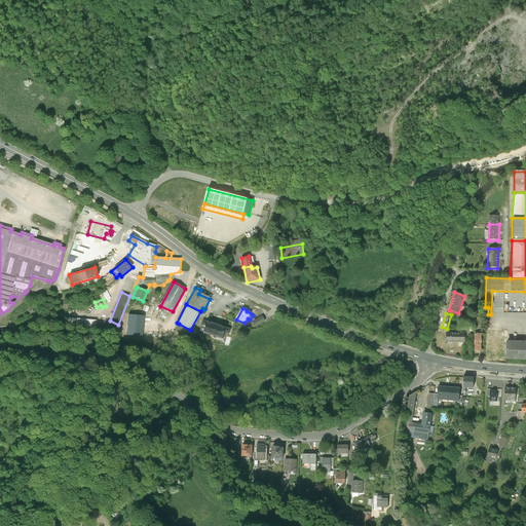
[(144,316),(129,315),(127,332),(143,334),(144,316)]
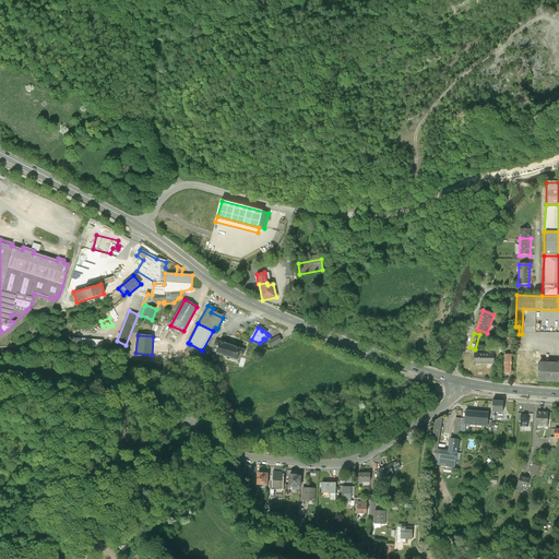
[(270,342),(274,348),(278,347),(276,344),(282,342),(278,336),(270,342)]
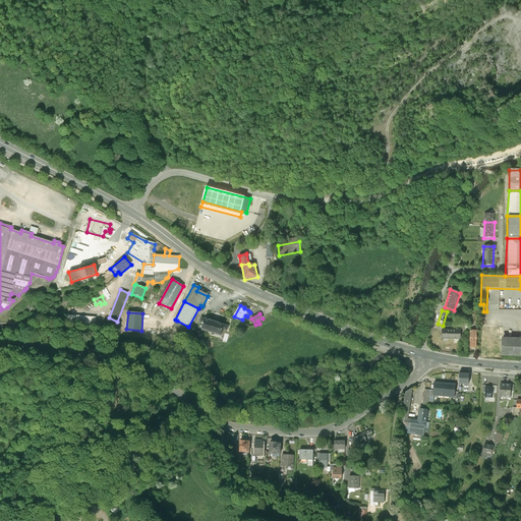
[(96,317),(67,314),(66,324),(95,326),(96,317)]
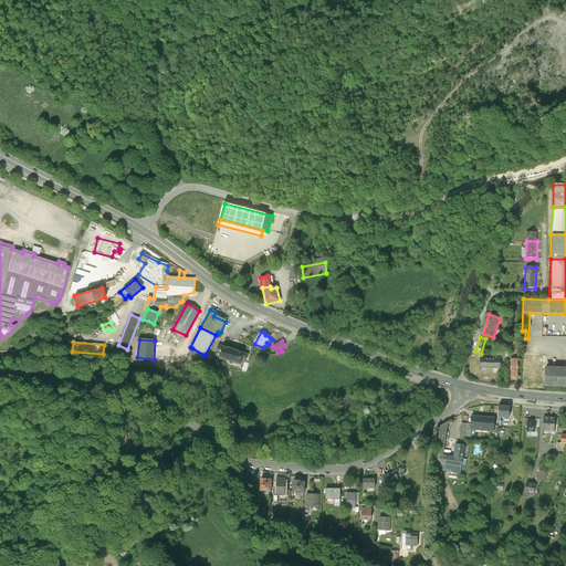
[(249,354),(219,345),(217,350),(221,352),(220,358),(230,362),(229,363),(232,364),(233,363),(240,365),(242,358),(247,359),(249,354)]
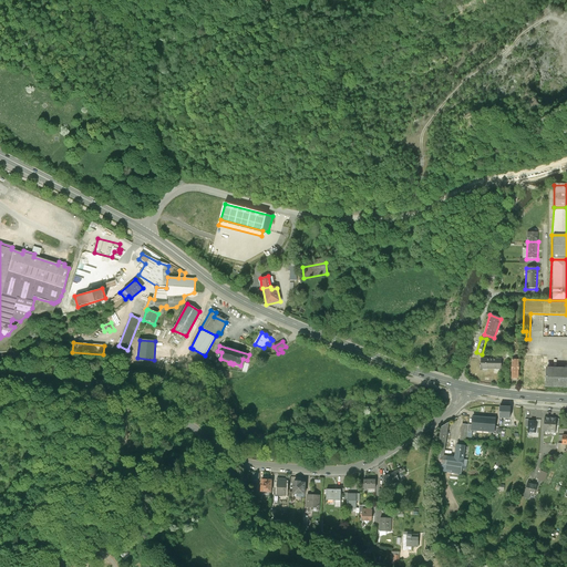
[(205,356),(193,349),(189,354),(197,361),(199,358),(203,361),(205,356)]
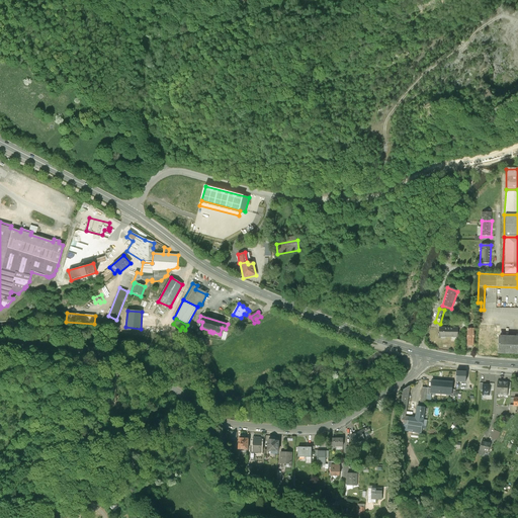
[(439,328),(438,338),(457,338),(457,329),(439,328)]
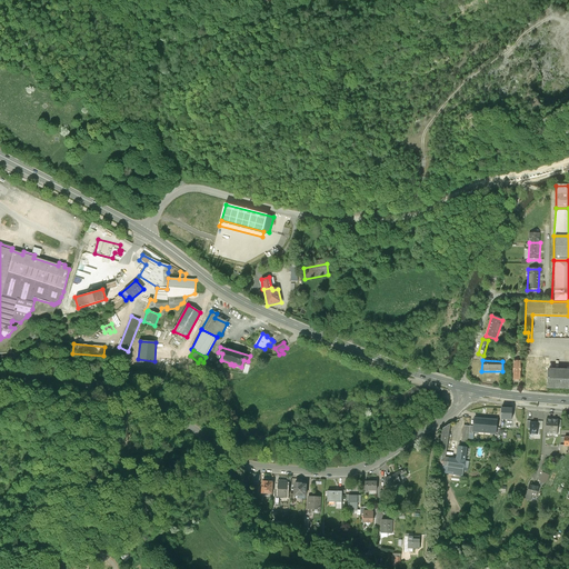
[(568,388),(568,371),(549,370),(546,370),(545,388),(568,388)]
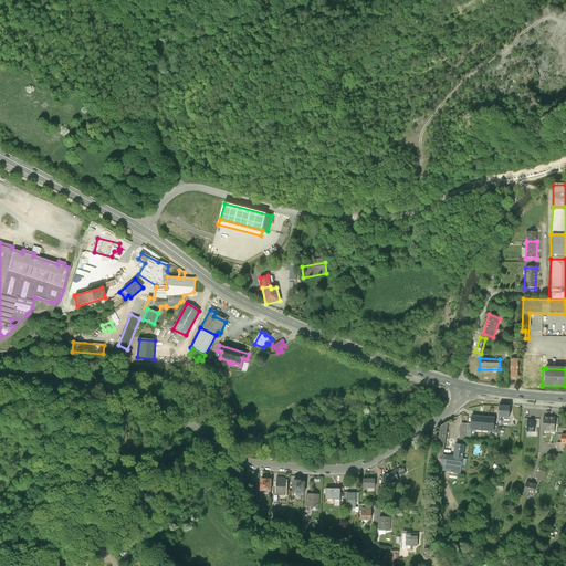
[(510,419),(510,408),(499,407),(498,419),(510,419)]
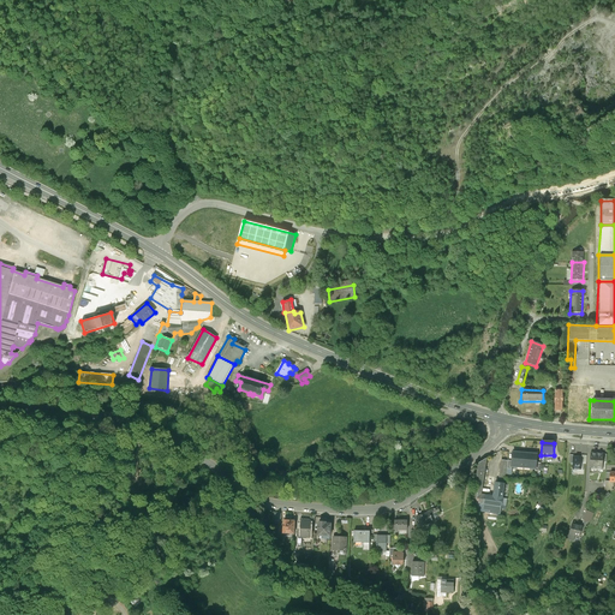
[(524,471),(525,454),(512,454),(512,461),(511,470),(524,471)]
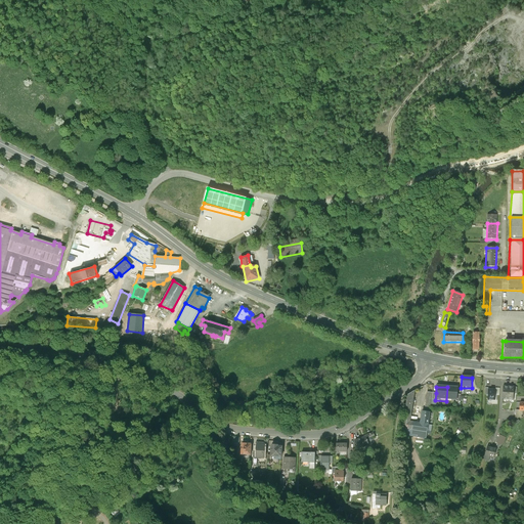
[(457,395),(457,388),(447,387),(446,401),(456,402),(457,395)]
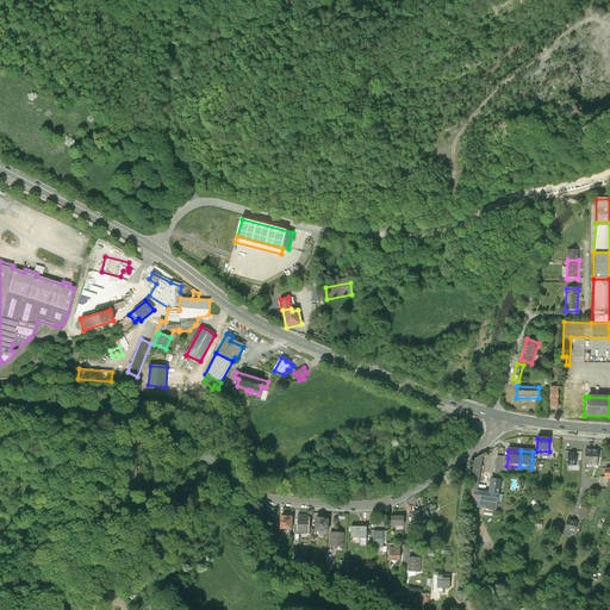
[(578,467),(578,453),(568,453),(568,467),(578,467)]
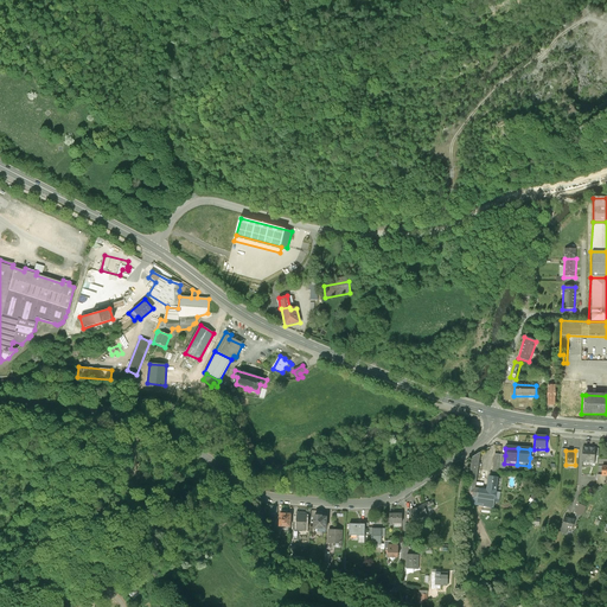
[(470,477),(478,478),(479,466),(481,466),(481,464),(479,464),(480,453),(472,458),(470,477)]
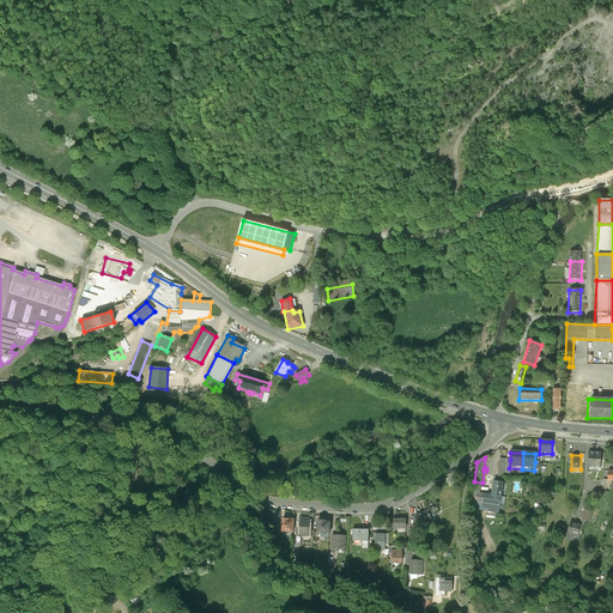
[(502,498),(504,484),(492,481),(491,495),(481,493),(483,483),(474,481),(472,509),(498,513),(499,508),(504,508),(505,498),(502,498)]
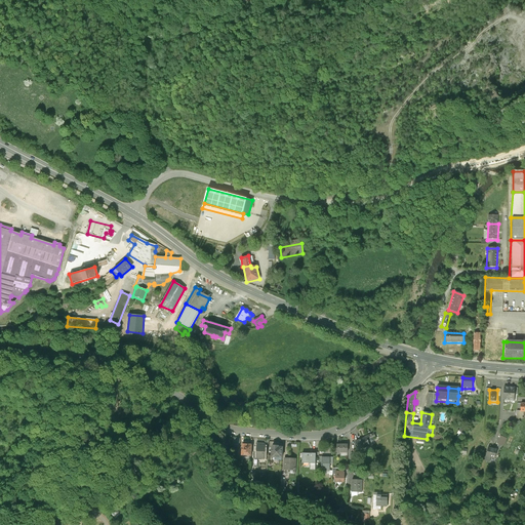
[(368,441),(375,438),(373,433),(355,442),(360,451),(370,446),(368,441)]
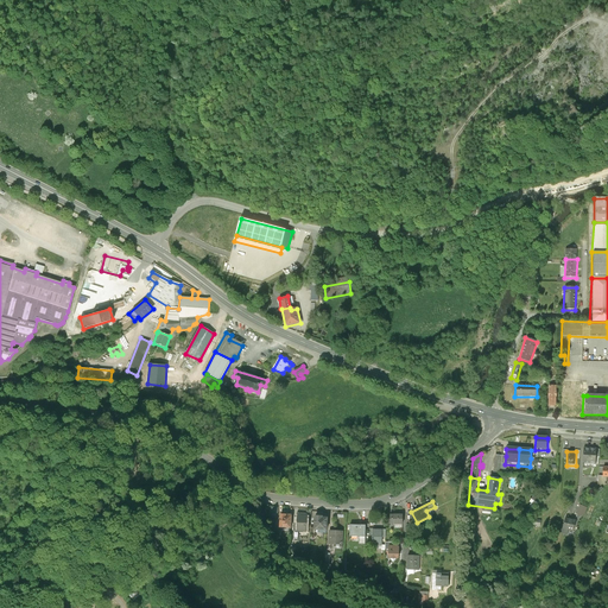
[(576,514),(583,518),(588,508),(580,505),(576,514)]
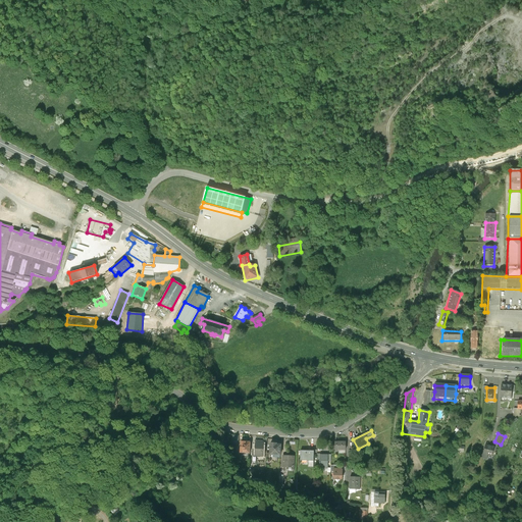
[(334,441),(334,450),(346,450),(346,441),(334,441)]
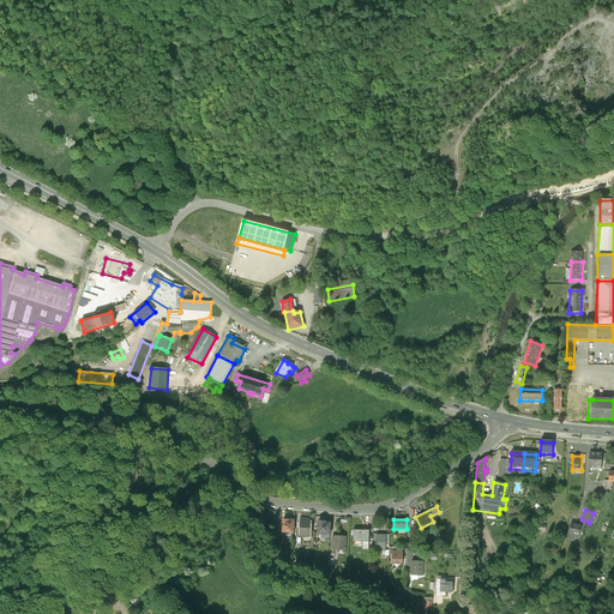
[(281,535),(292,535),(293,522),(282,521),(281,535)]
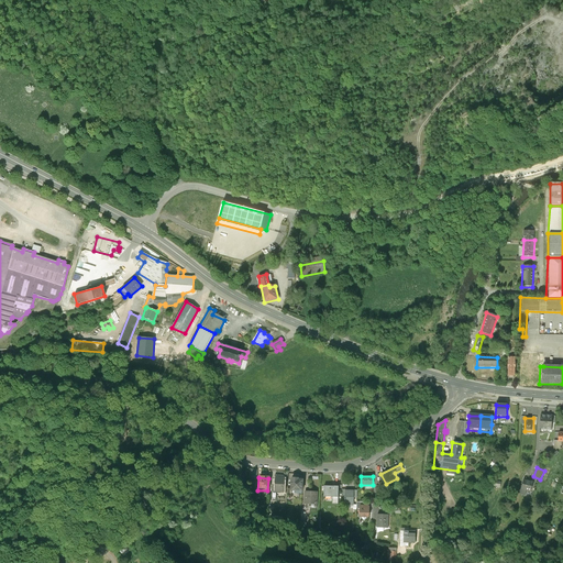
[(275,494),(285,494),(285,478),(276,478),(275,494)]
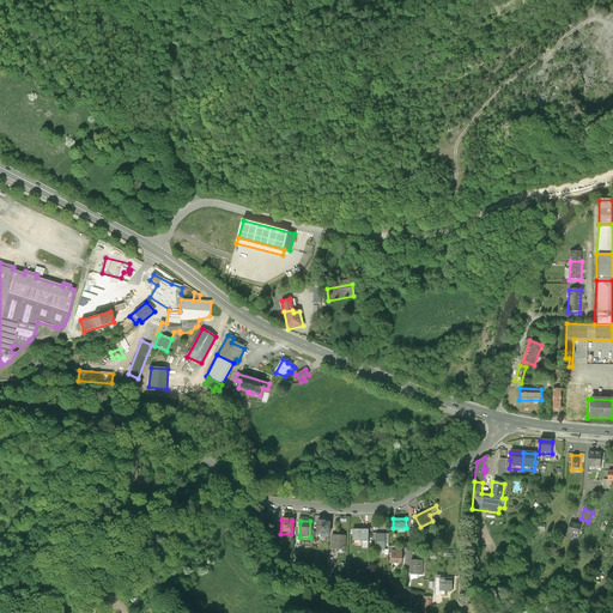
[(314,534),(329,535),(331,523),(322,523),(322,522),(315,521),(314,534)]
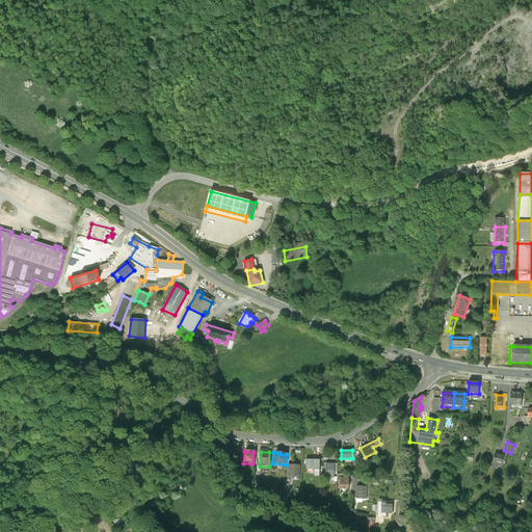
[(502,466),(504,456),(495,455),(493,469),(497,469),(498,464),(502,466)]
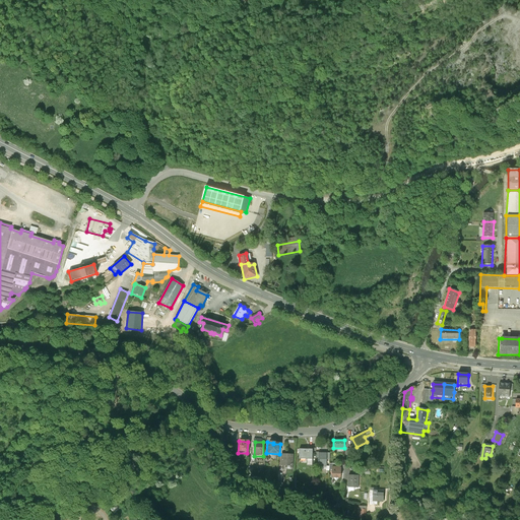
[(307,465),(312,465),(312,450),(300,450),(299,459),(307,459),(307,465)]
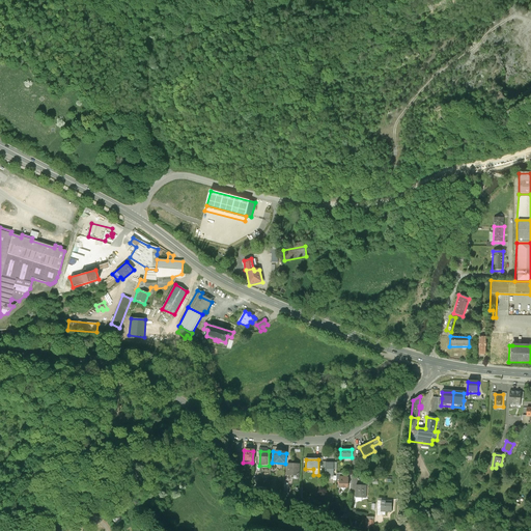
[(299,477),(300,465),(287,464),(287,476),(299,477)]
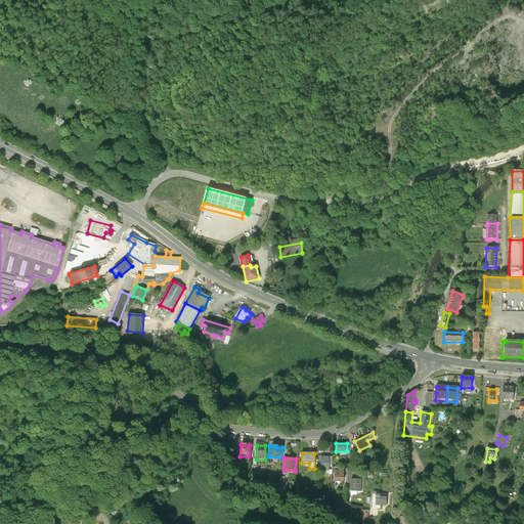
[(331,469),(331,457),(321,457),(321,469),(331,469)]
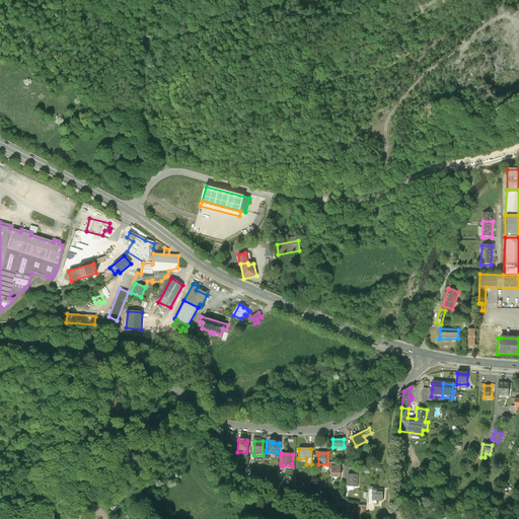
[(341,470),(341,467),(331,467),(331,475),(341,475),(341,472),(341,471),(341,470)]
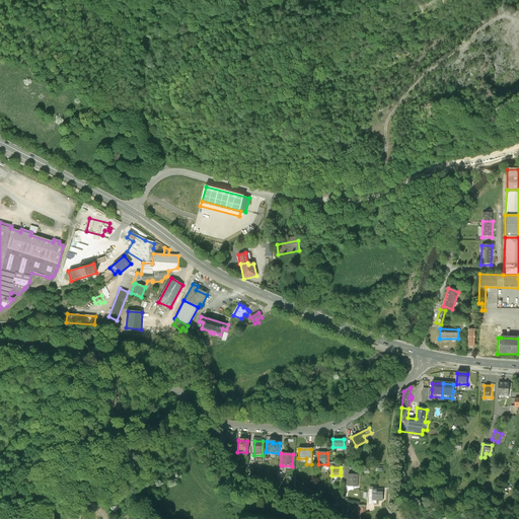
[(359,488),(359,475),(348,475),(348,488),(359,488)]
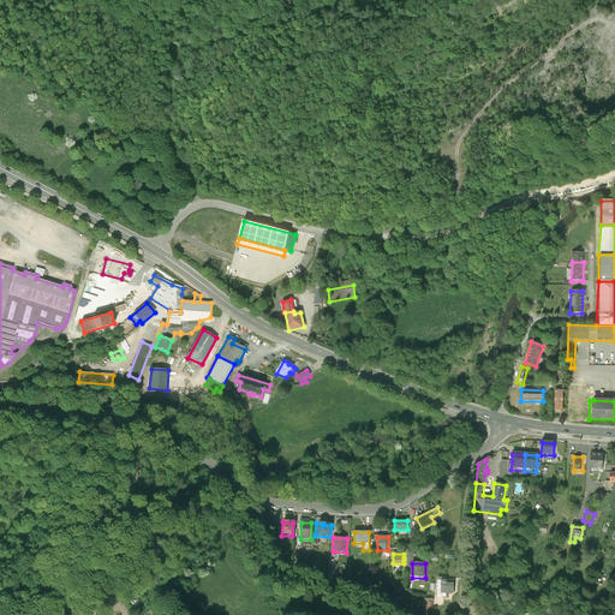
[(454,595),(454,584),(446,584),(446,583),(437,581),(437,591),(440,591),(440,595),(454,595)]
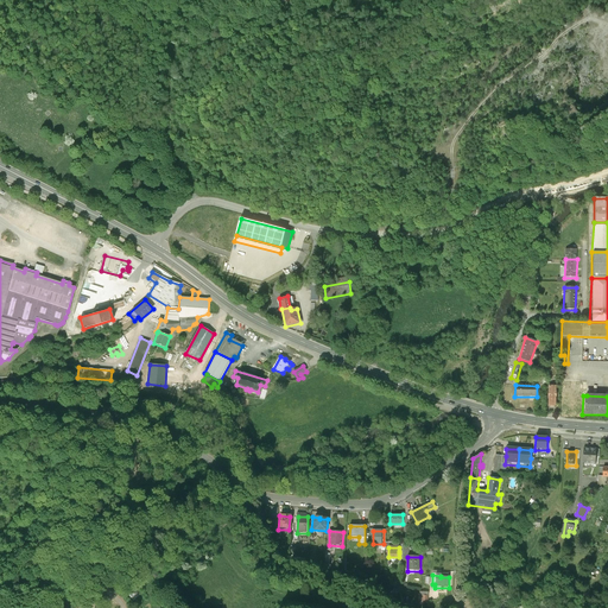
[(139,594),(133,588),(127,595),(133,601),(139,594)]
